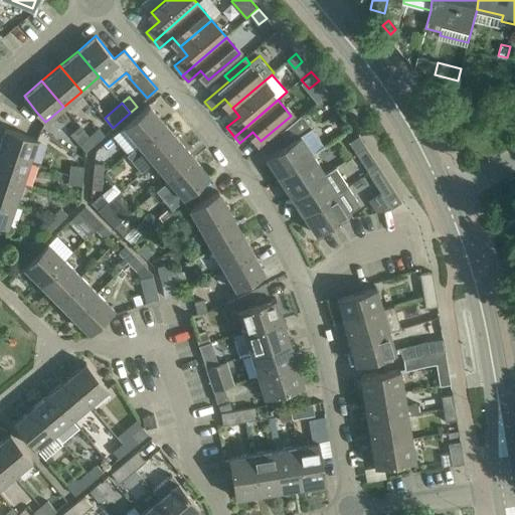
[(124,127),(139,145),(164,123),(149,105),(124,127)]
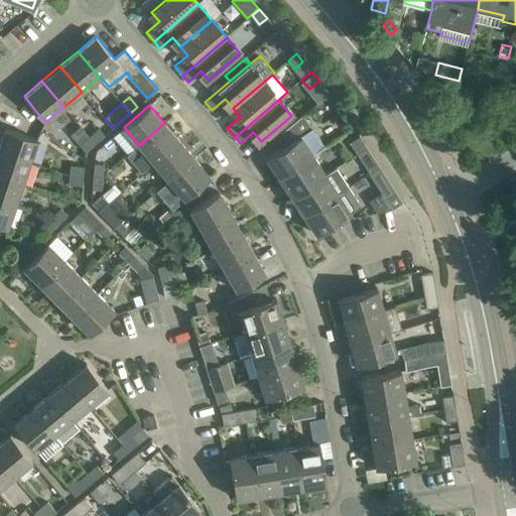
[(288,143),(266,157),(279,176),(313,154),(325,146),(313,128),(302,114),(281,132),(290,142),(289,142),(288,141),(287,142),(288,143)]
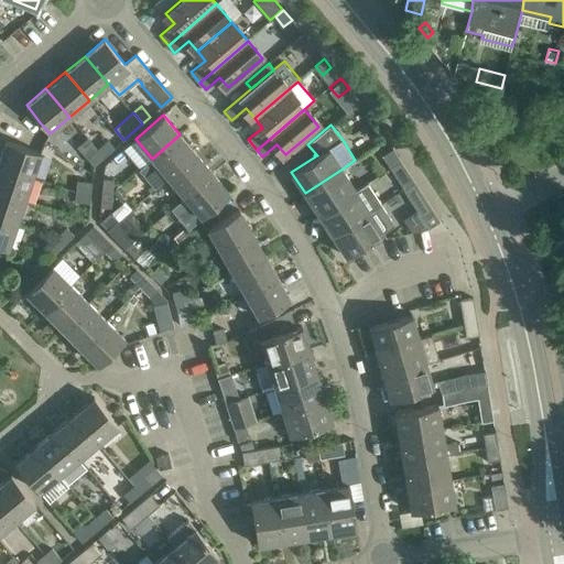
[(152,159),(169,177),(196,153),(180,134),(152,159)]
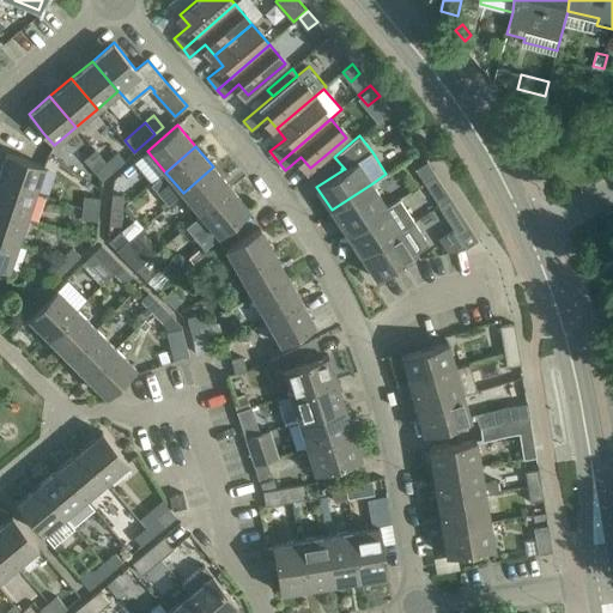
[(6,152),(0,170),(0,180),(35,192),(44,165),(6,152)]
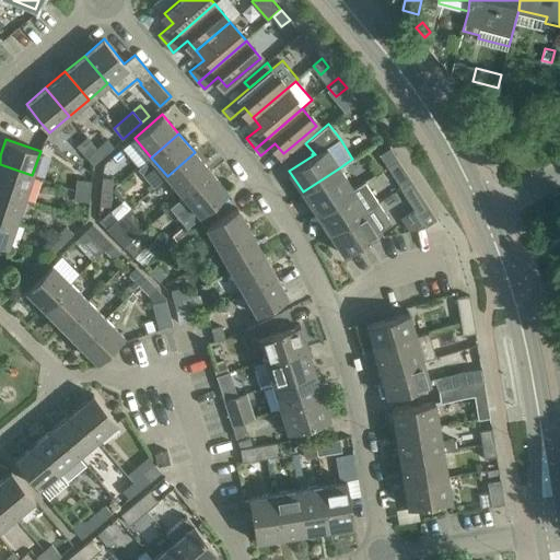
[(107,139),(97,149),(103,155),(114,147),(107,139)]
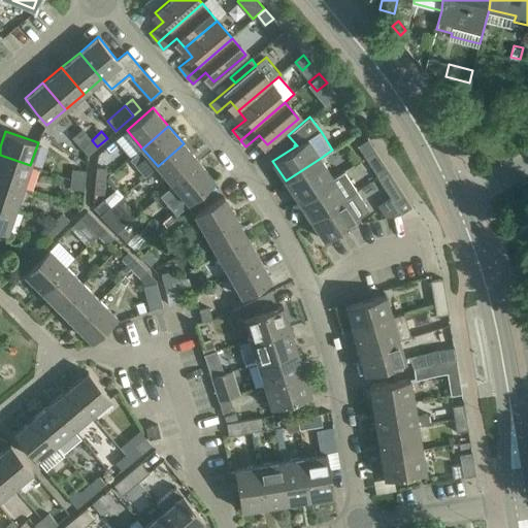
[(357,145),(365,158),(375,151),(367,139),(357,145)]
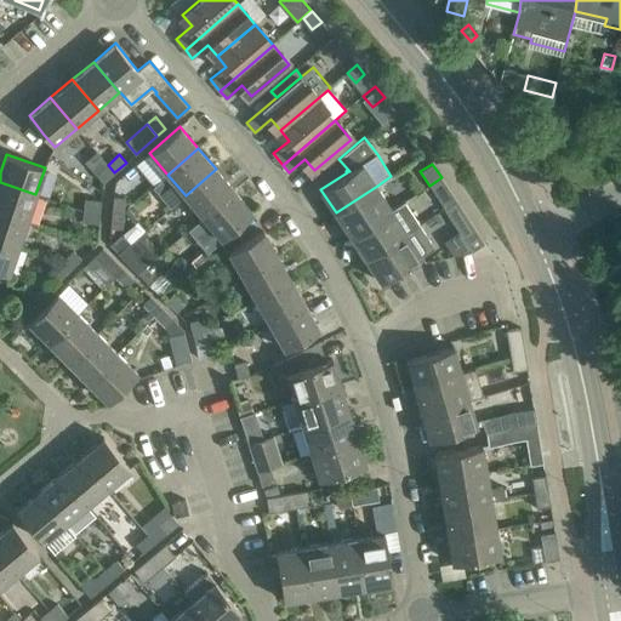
[(114,172),(108,165),(96,175),(103,183),(114,172)]
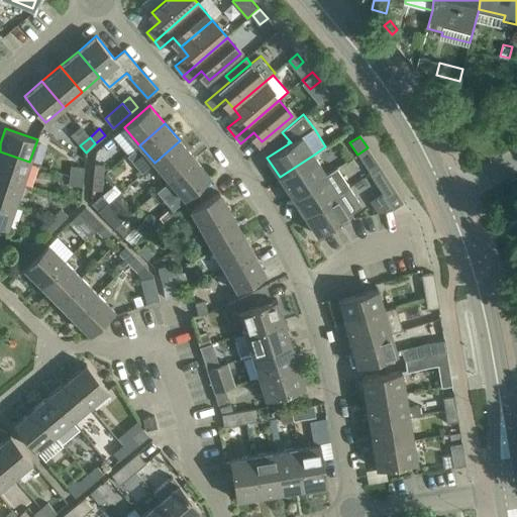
[(154,163),(169,180),(195,159),(180,140),(154,163)]
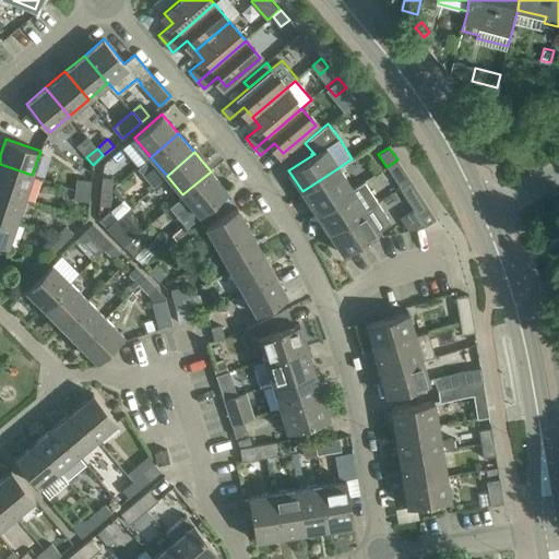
[(397,159),(387,167),(400,188),(411,181),(397,159)]
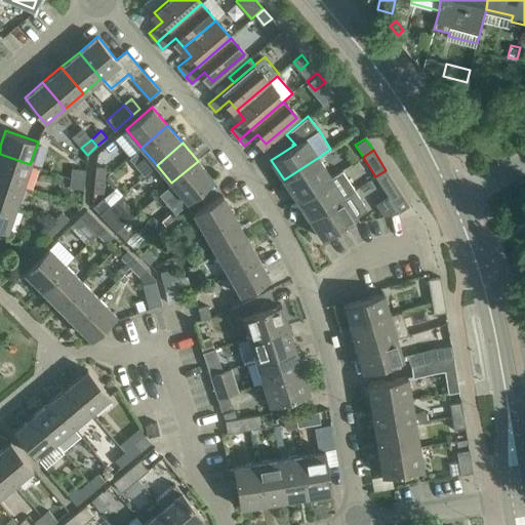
[(0,154),(0,178),(23,187),(30,164),(0,154)]
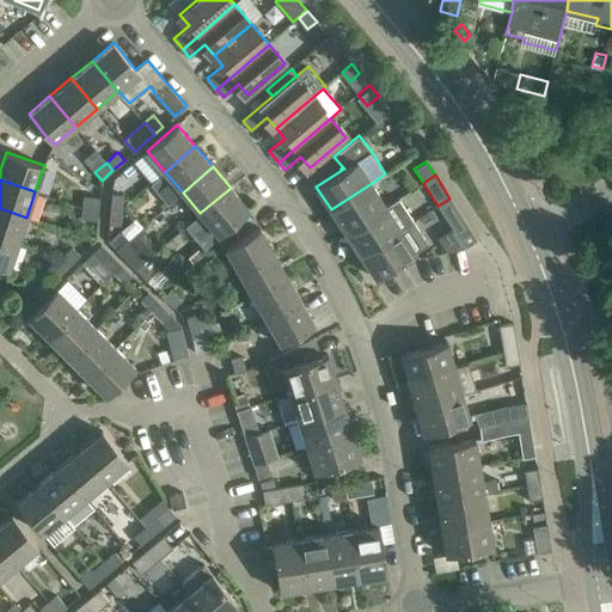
[(331,209),(347,233),(387,207),(372,183),(331,209)]
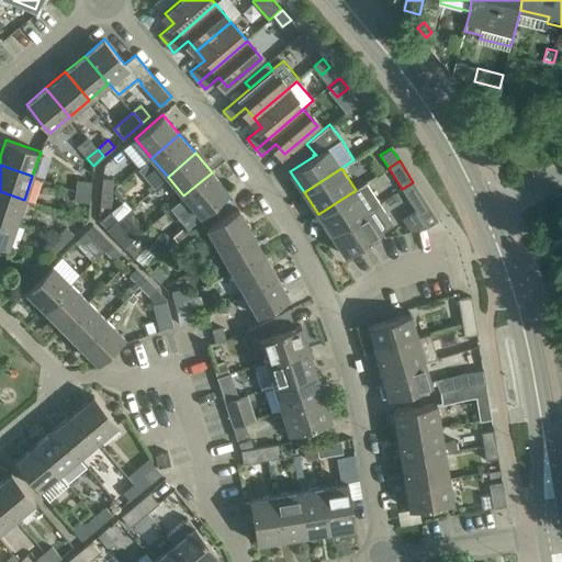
[(212,172),(183,195),(201,215),(228,192),(212,172)]
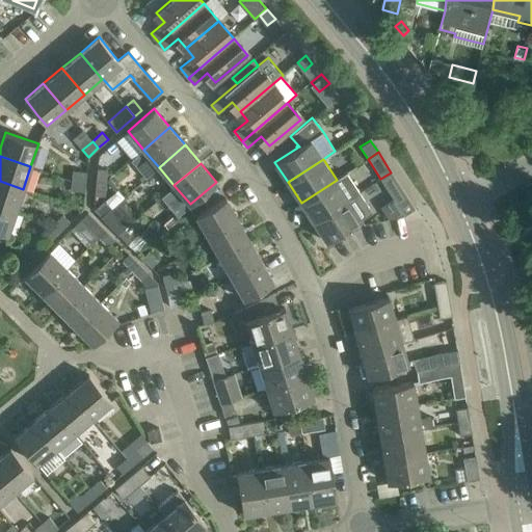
[(97,168),(96,181),(105,182),(106,169),(97,168)]
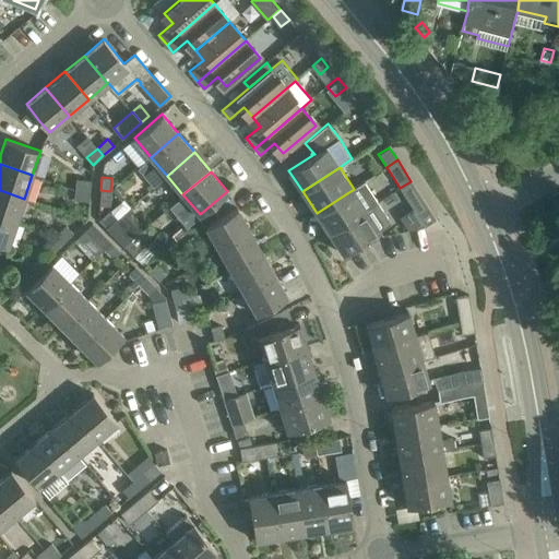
[(76,179),(75,190),(90,191),(91,181),(76,179)]
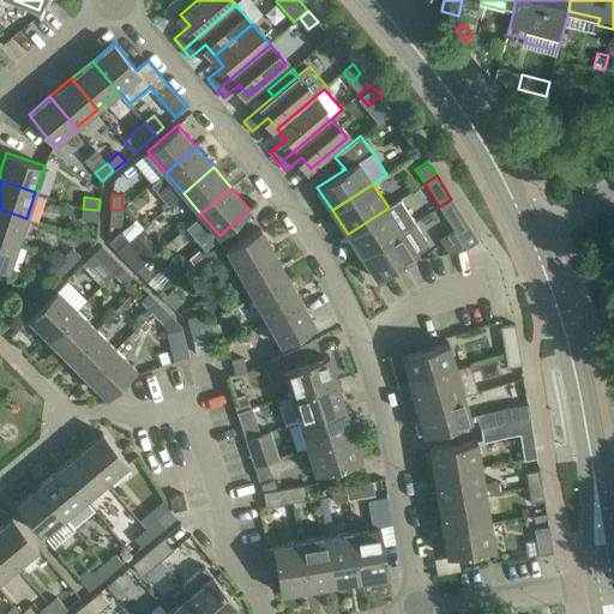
[(348,234),(362,257),(415,223),(401,199),(389,208),(348,234)]
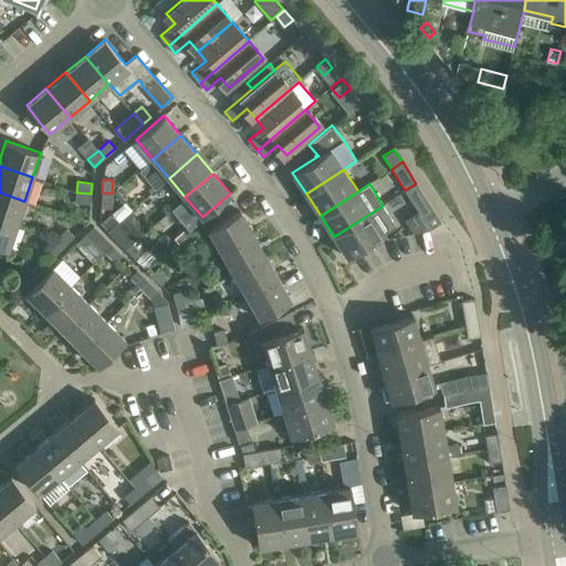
[(410,197),(430,229),(441,221),(421,190),(410,197)]
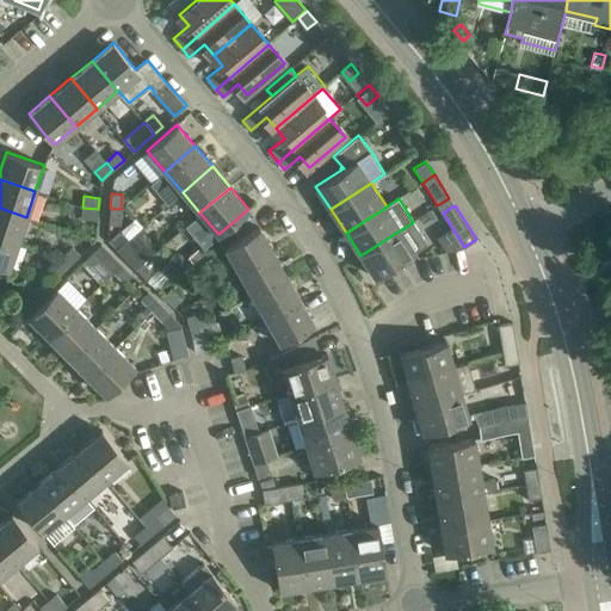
[(0,208),(0,236),(18,242),(26,217),(0,208)]
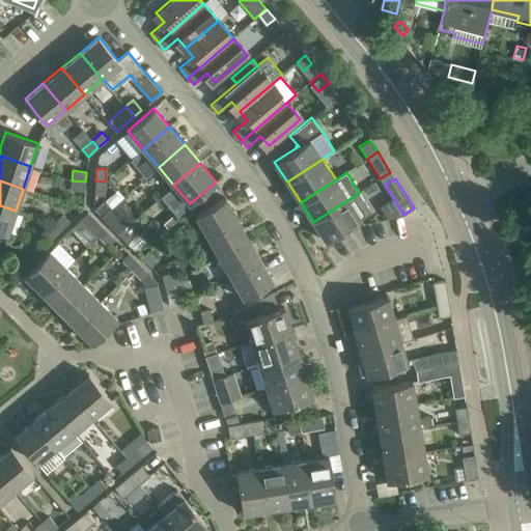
[(72,180),(71,190),(84,191),(85,182),(72,180)]
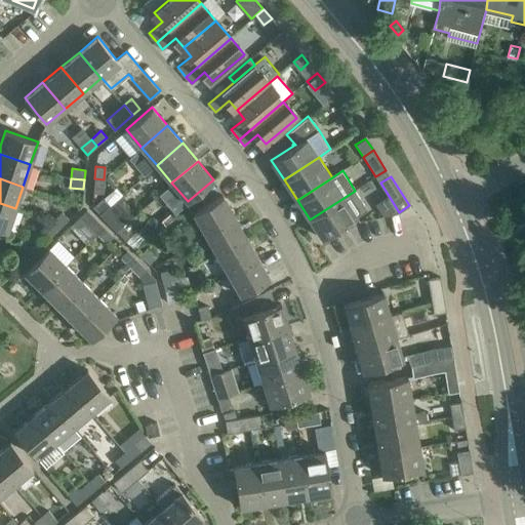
[(104,179),(94,178),(93,192),(103,193),(104,179)]
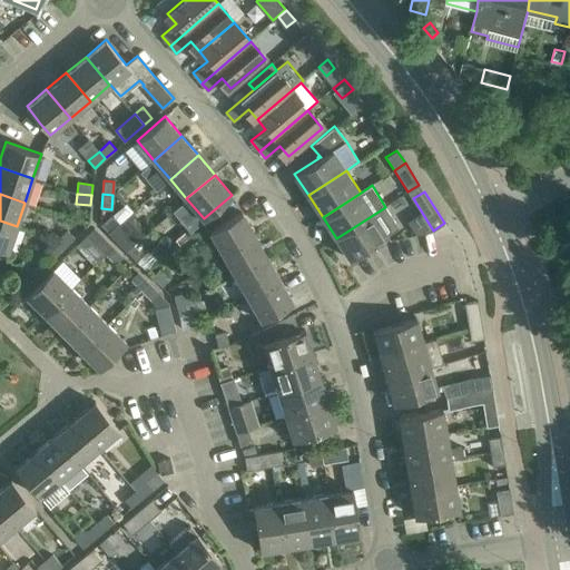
[(385,207),(336,238),(350,258),(387,234),(399,227),(385,207)]
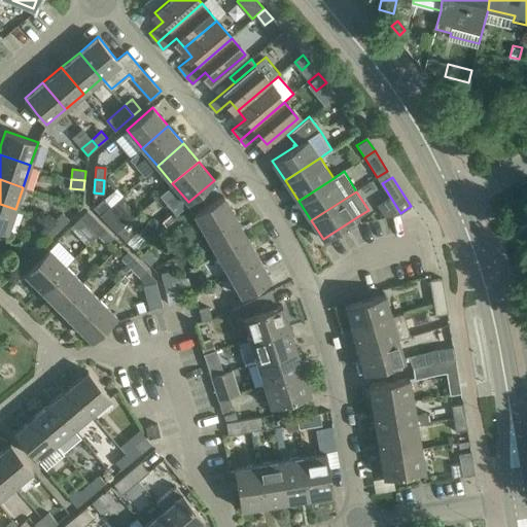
[(94,206),(101,214),(112,204),(106,196),(94,206)]
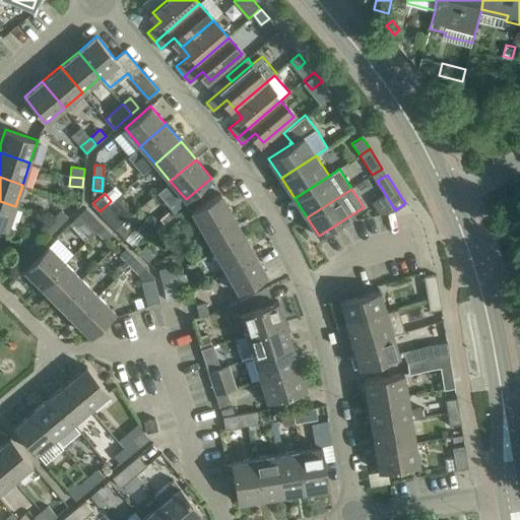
[(191,210),(202,231),(233,213),(220,193),(191,210)]
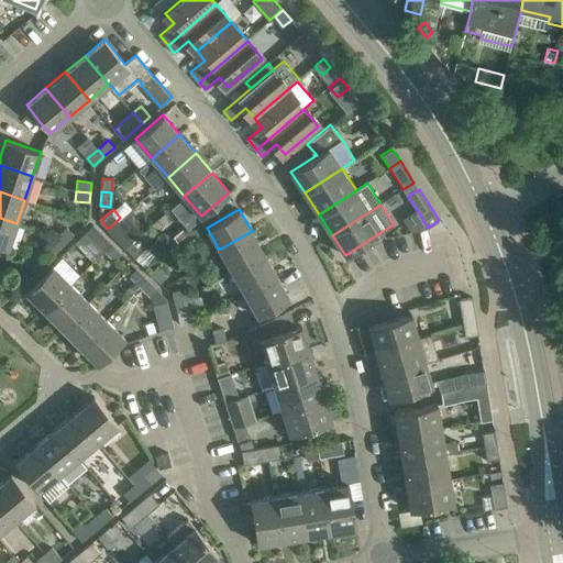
[(17,223),(0,218),(0,245),(8,249),(17,223)]
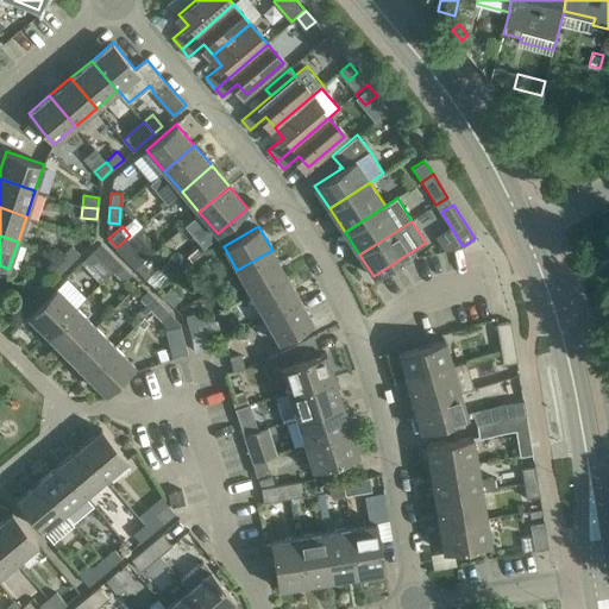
[(136,268),(143,261),(152,252),(142,242),(125,257),(136,268)]
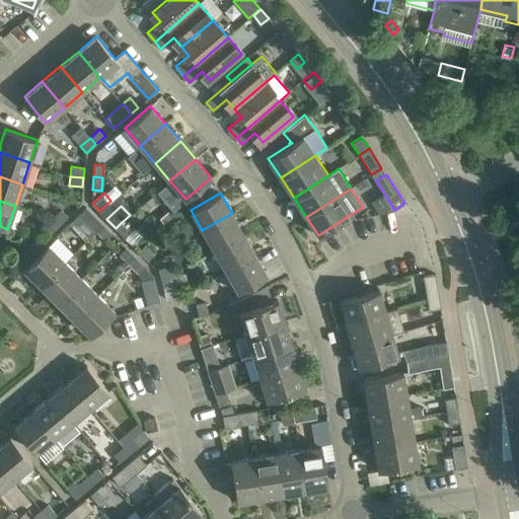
[(62,210),(53,218),(59,225),(68,216),(62,210)]
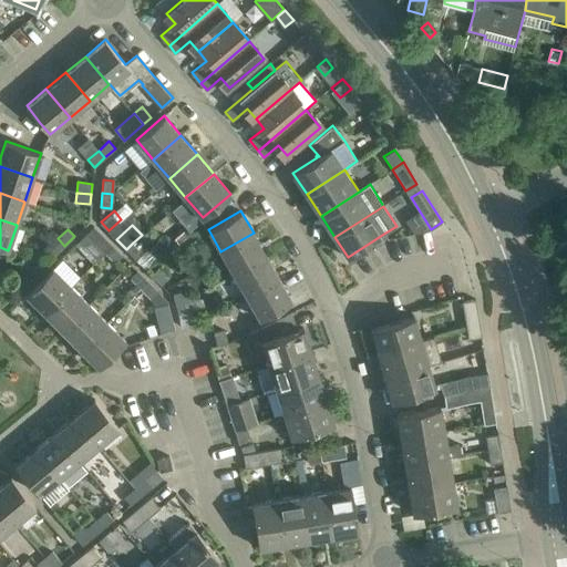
[(220,251),(234,274),(266,255),(254,233),(220,251)]
